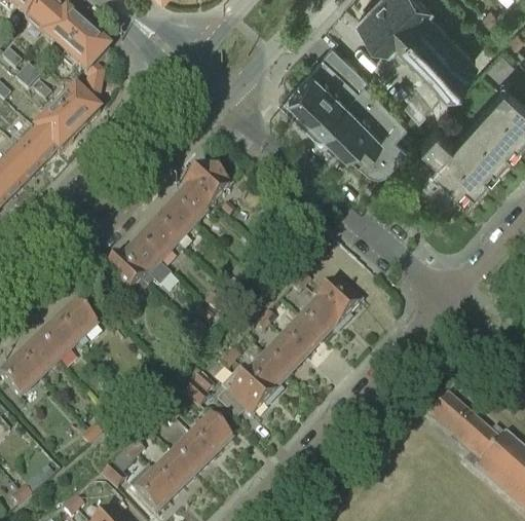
[(4,0),(1,3),(11,13),(15,8),(26,16),(40,0),(4,0)]
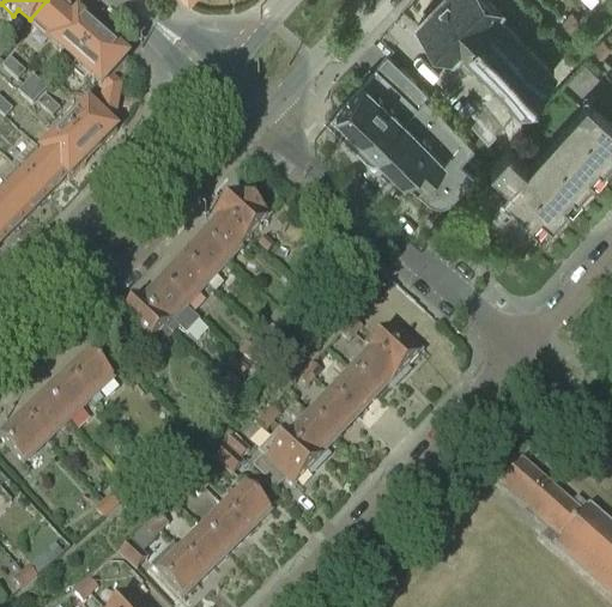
[(76,13),(60,0),(47,0),(30,19),(52,40),(76,13)]
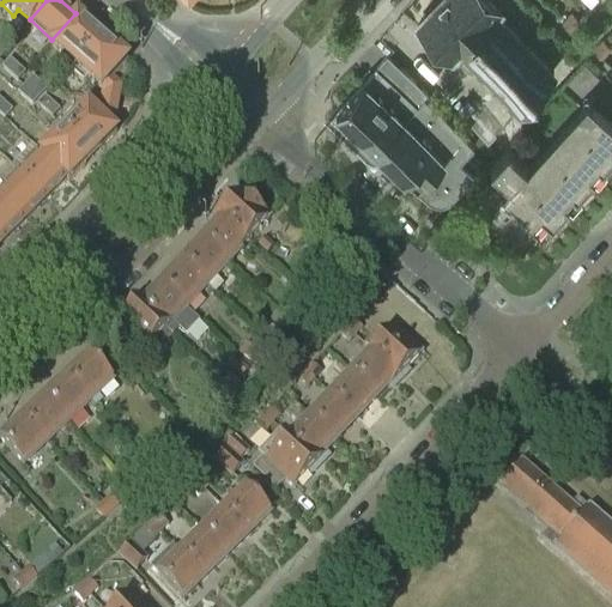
[(459,47),(519,103),(556,64),(497,8),(502,2),(498,0),(435,0),(419,18),(454,52),(459,47)]
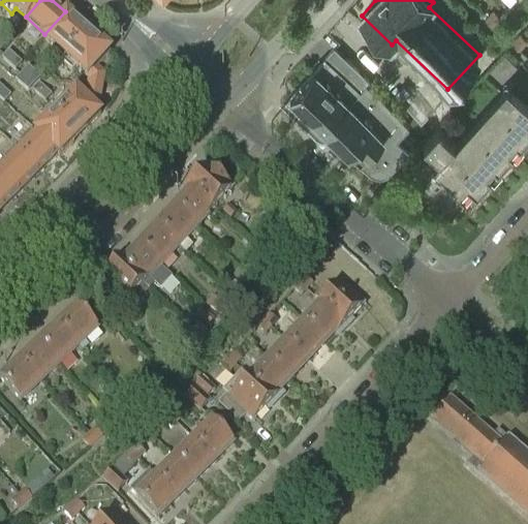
[(501,11),(500,11),(494,5),(487,13),(494,20),(501,11)]
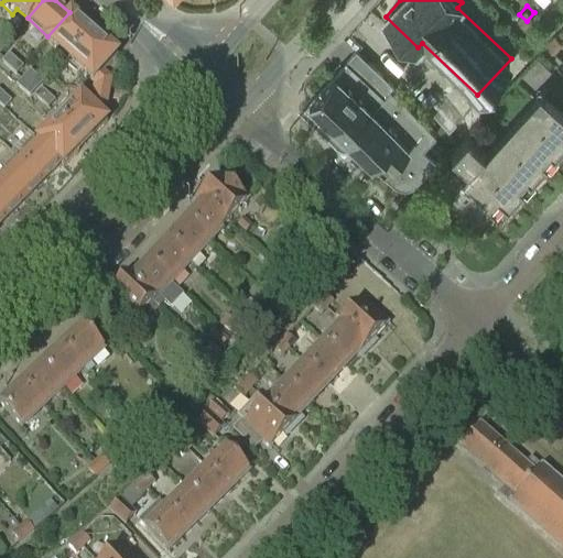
[(69,12),(47,36),(60,47),(55,53),(66,63),(96,31),(73,10),(69,12)]
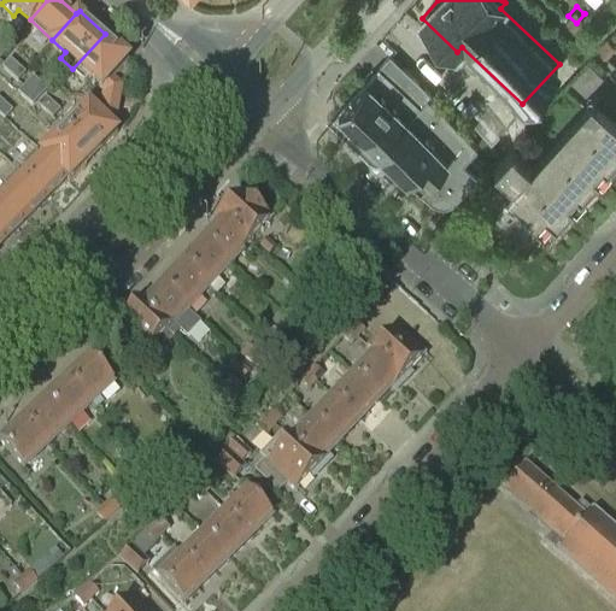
[(105,88),(104,97),(119,98),(122,83),(112,75),(130,57),(105,34),(72,69),(84,80),(91,75),(105,88)]
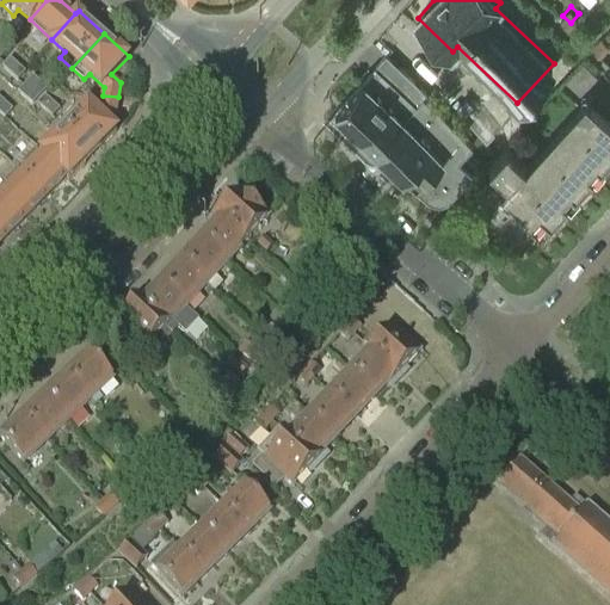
[(593,44),(602,51),(609,42),(603,35),(593,44)]
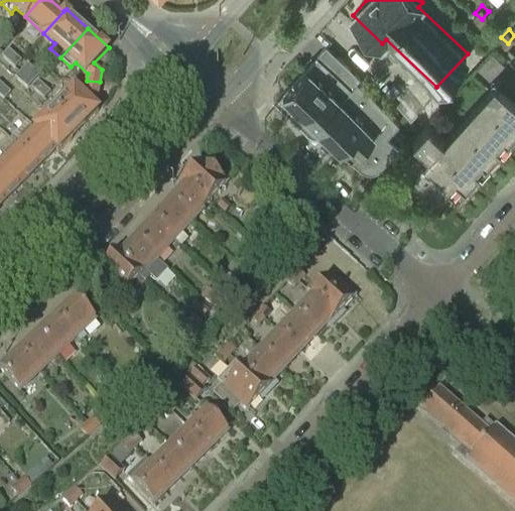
[(361,73),(327,41),(283,89),(318,121),(359,76),(361,73)]
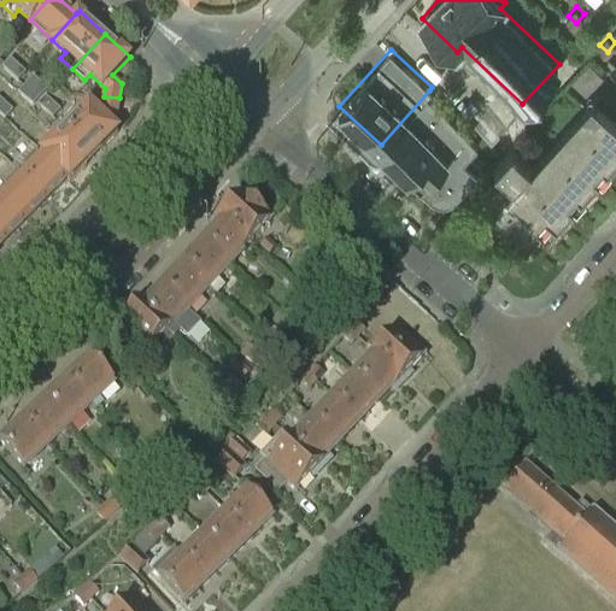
[(5,64),(18,77),(25,70),(11,57),(5,64)]
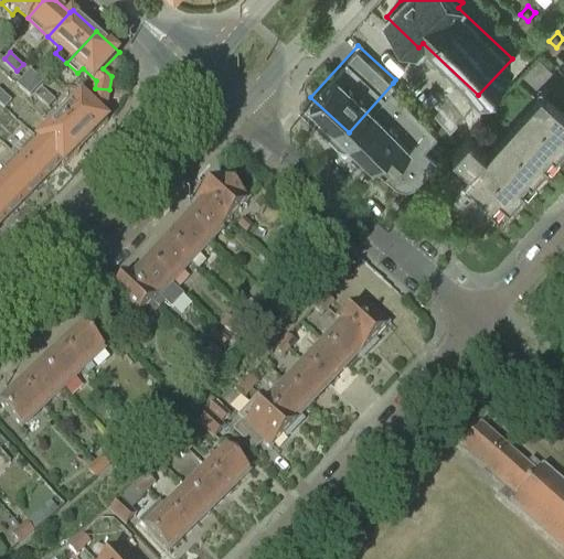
[(539,85),(554,66),(540,54),(523,73),(539,85)]
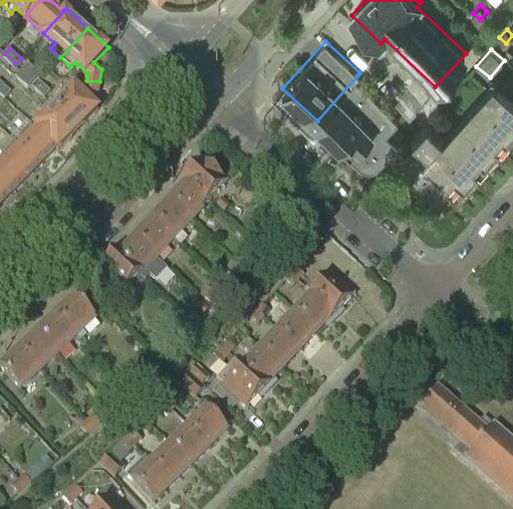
[(17,74),(22,79),(34,67),(28,62),(17,74)]
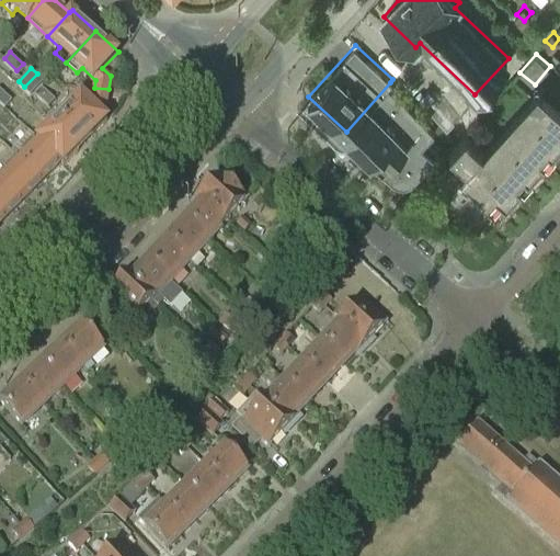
[(34,89),(42,81),(43,79),(37,74),(24,87),(31,92),(34,89)]
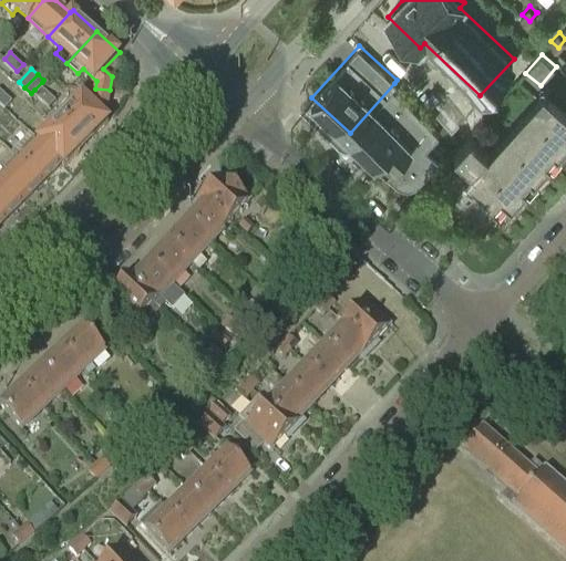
[(58,97),(42,82),(34,90),(50,105),(58,97)]
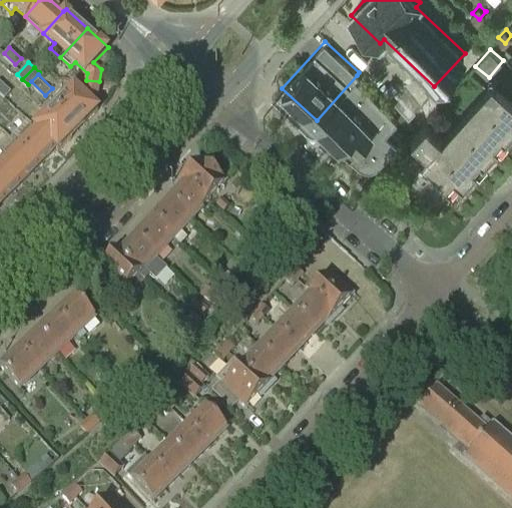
[(357,75),(317,120),(370,167),(402,131),(390,120),(398,112),(357,75)]
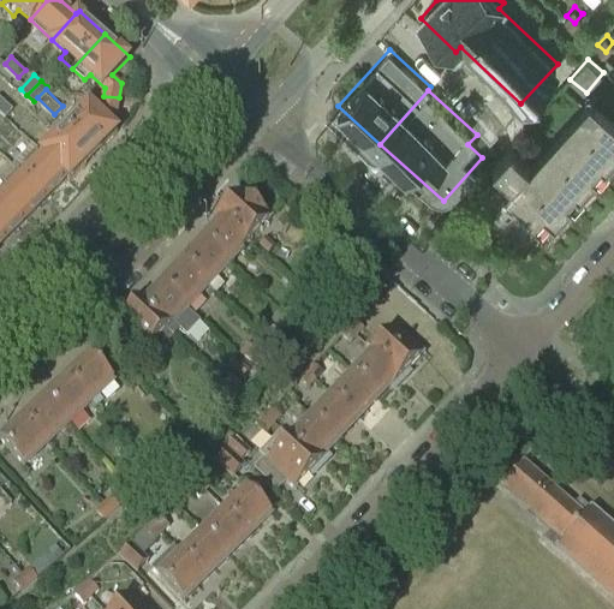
[(0,108),(6,114),(13,107),(0,94),(0,108)]
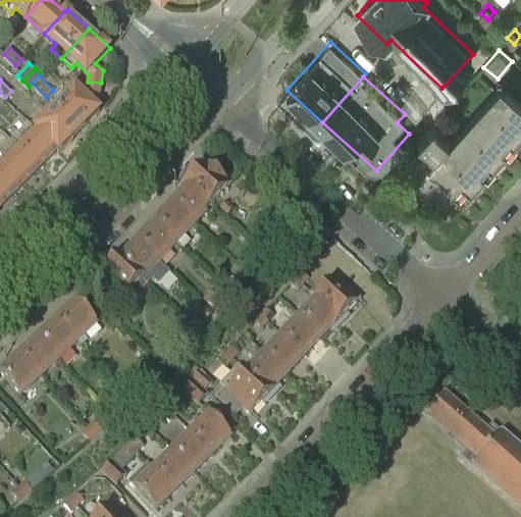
[(51,101),(80,130),(100,109),(92,102),(99,94),(101,83),(88,82),(87,88),(83,92),(75,86),(65,96),(60,92),(51,101)]
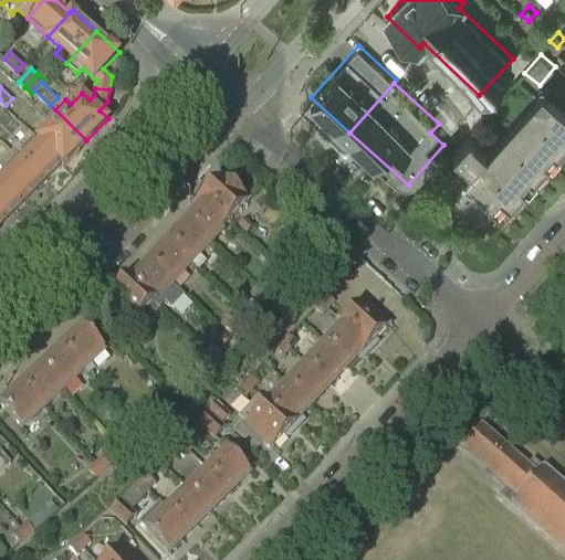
[(460,155),(452,164),(462,172),(448,188),(482,219),(498,201),(493,198),(501,189),(511,198),(526,181),(523,178),(531,169),(534,172),(550,156),(546,151),(554,144),(557,147),(564,138),(564,104),(548,90),(493,150),(470,130),(454,147),(463,155),(461,156),(460,155)]
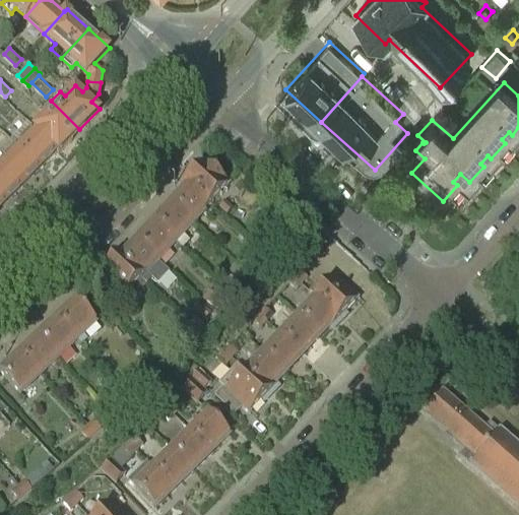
[(59,149),(79,129),(51,101),(41,111),(46,116),(36,126),(56,147),(59,149)]
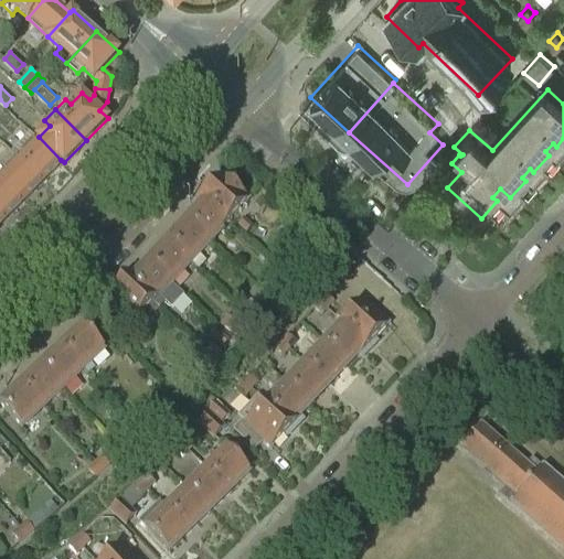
[(61,160),(39,137),(20,156),(42,179),(61,160)]
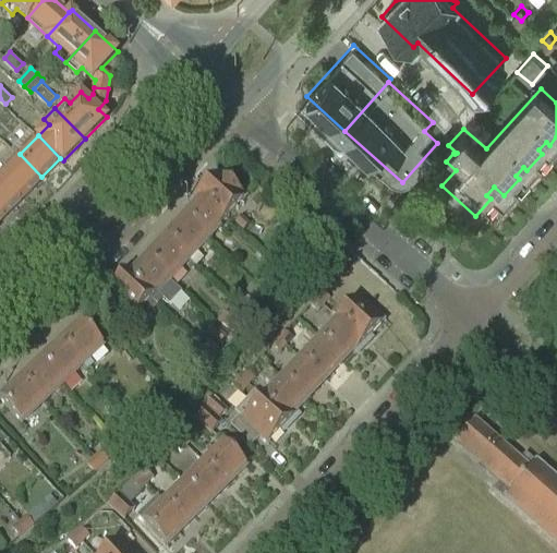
[(1,172),(24,195),(41,177),(20,154),(1,172)]
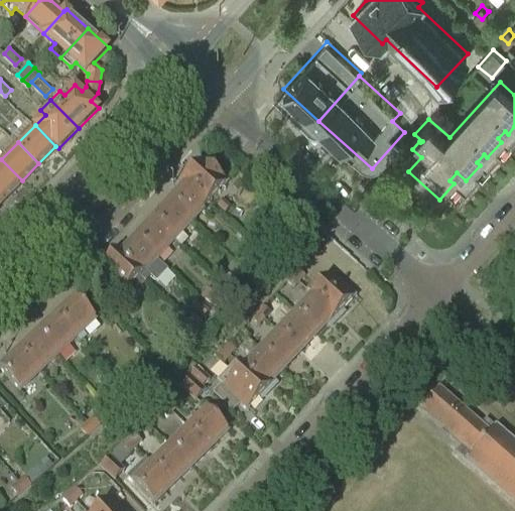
[(203,158),(184,177),(210,200),(227,180),(203,158)]
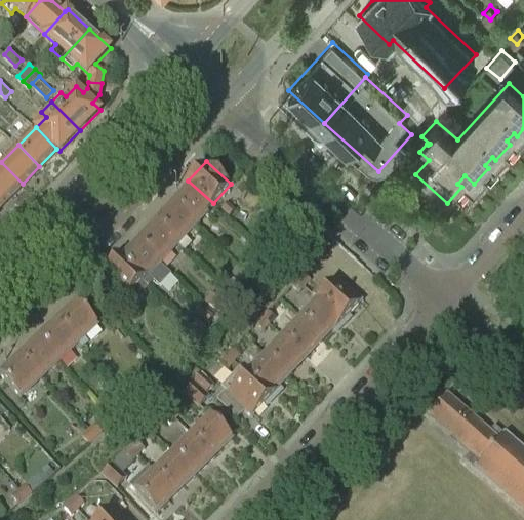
[(0,163),(0,195),(6,200),(23,184),(1,162),(0,163)]
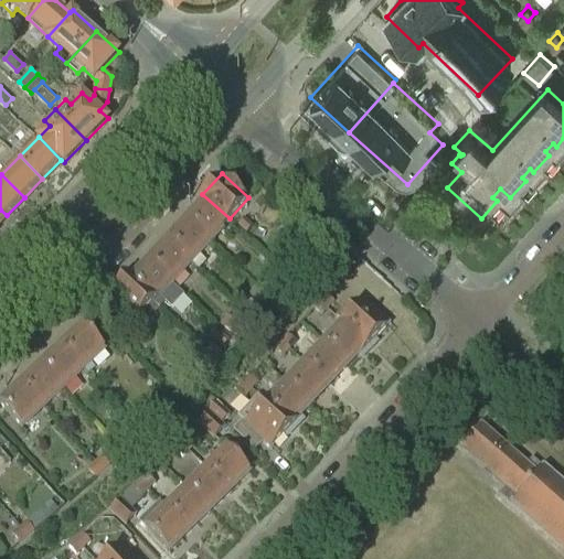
[(211,239),(230,218),(202,194),(197,201),(199,202),(185,216),(211,239)]
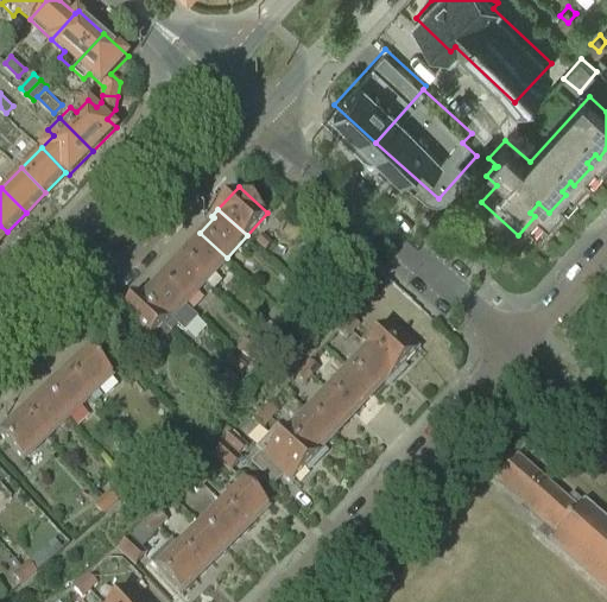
[(200,233),(179,254),(207,279),(227,258),(200,233)]
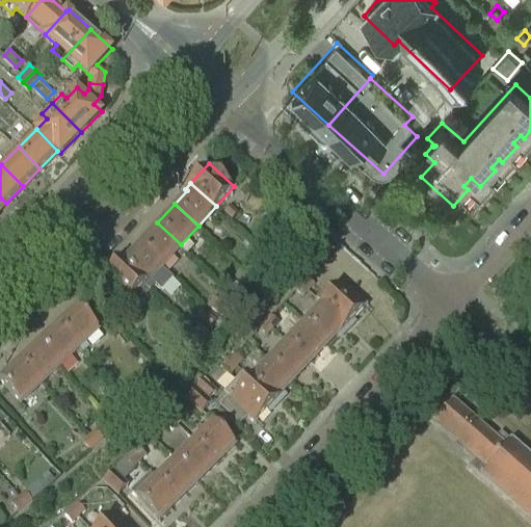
[(223,210),(232,217),(237,211),(229,204),(223,210)]
